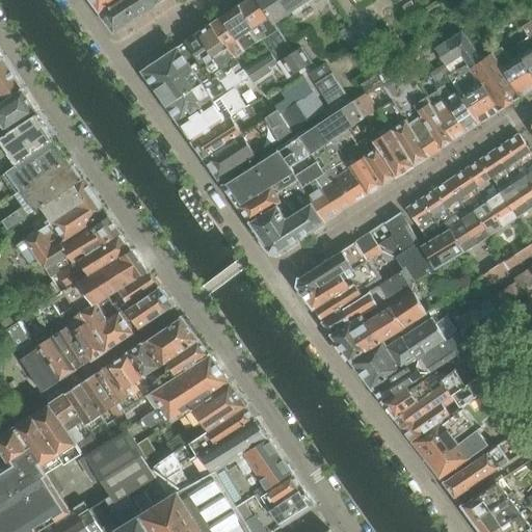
[(90,0),(100,11),(115,0),(90,0)]
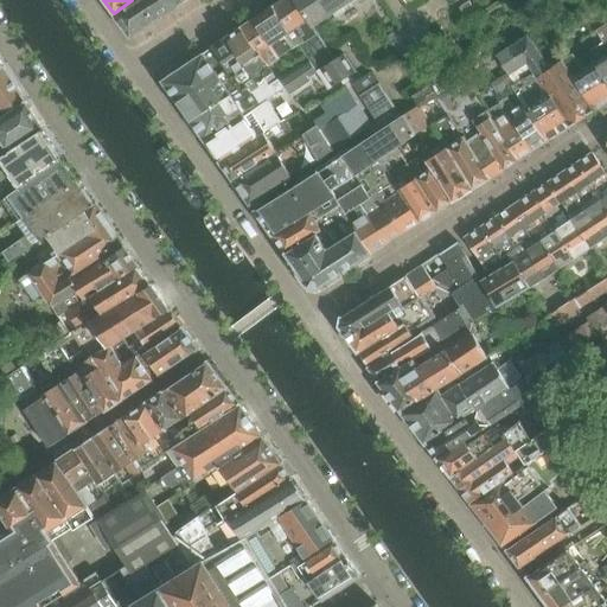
[(177,0),(132,0),(114,13),(131,37),(155,20),(180,4),(177,0)]
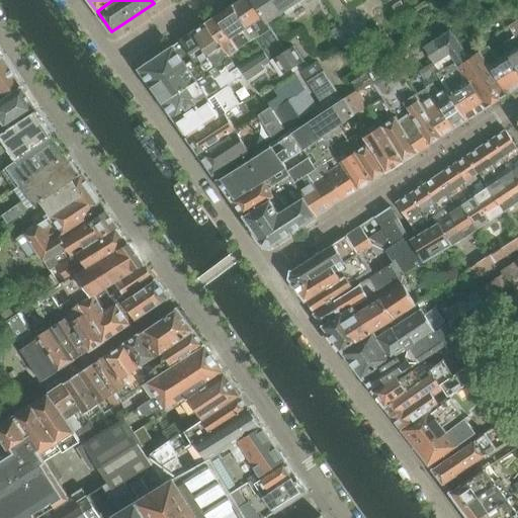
[(251,0),(242,0),(233,6),(246,26),(251,23),(259,34),(260,35),(270,28),(266,22),(251,0)]
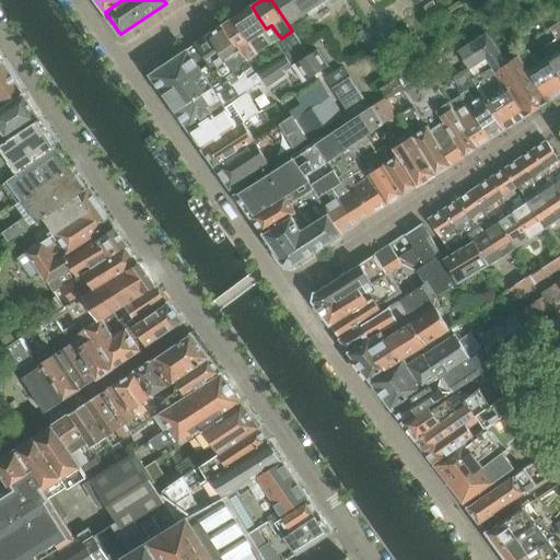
[(271,0),(288,24),(323,0),(271,0)]
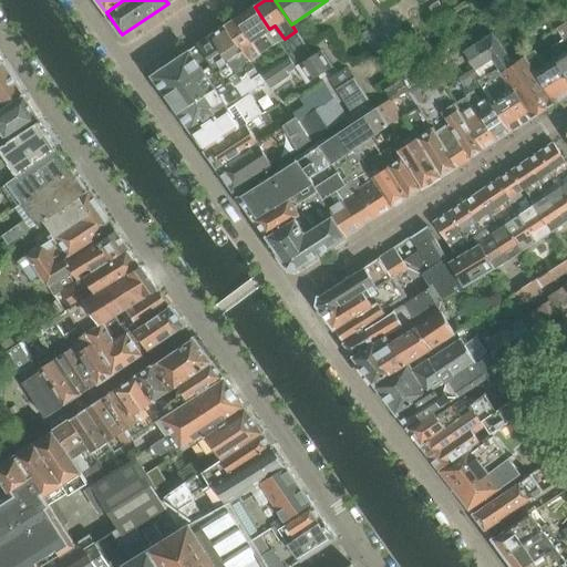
[(255,7),(237,19),(251,41),(264,33),(272,45),(274,44),(275,45),(278,43),(277,42),(284,38),(275,26),(269,29),(255,7)]
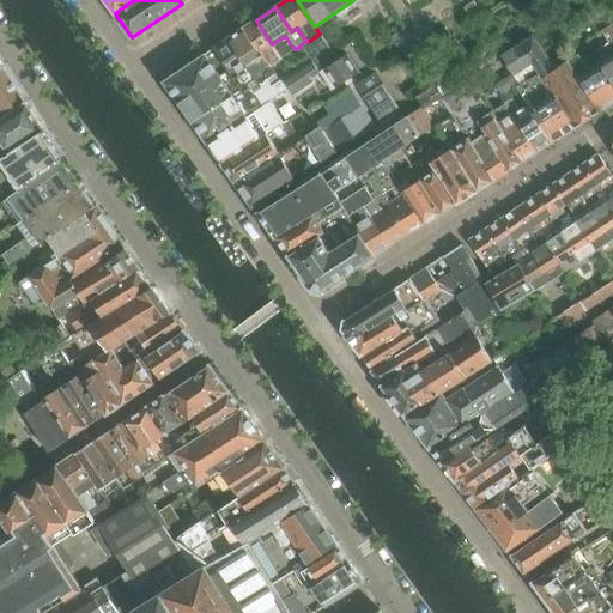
[(256,20),(243,29),(271,67),(296,49),(297,49),(296,48),(295,49),(285,36),(272,44),(256,20)]
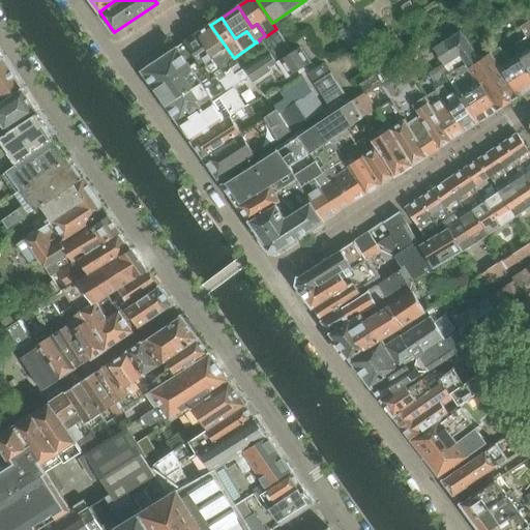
[(529,20),(520,27),(527,37),(529,42),(529,20)]
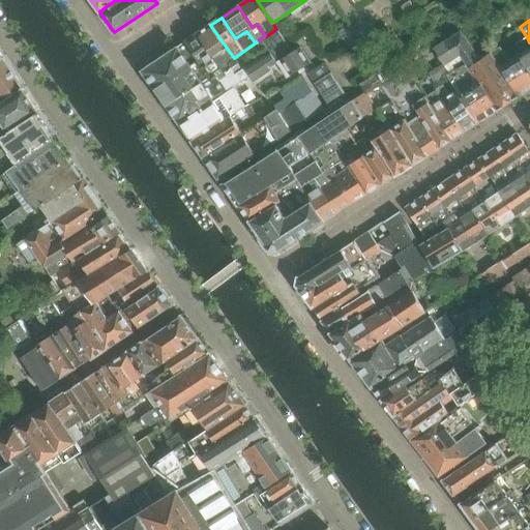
[(351,24),(340,31),(351,49),(362,40),(351,24)]
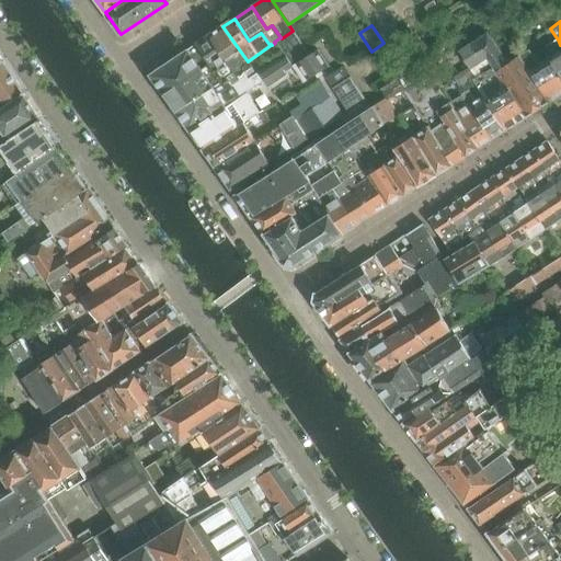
[(222,26),(209,35),(238,77),(244,72),(249,79),(256,75),(248,61),(222,26)]
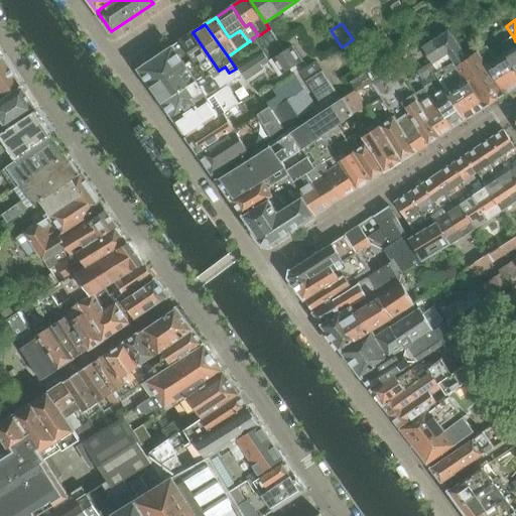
[(254,39),(262,49),(269,60),(272,59),(284,50),(269,28),(259,35),(258,34),(252,38),(253,39),(254,39)]
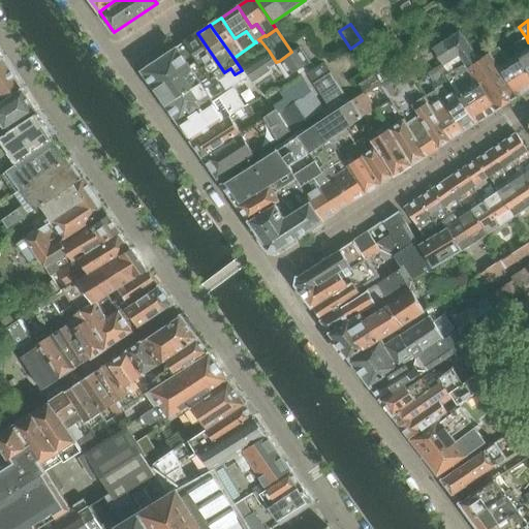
[(460,30),(432,49),(448,72),(456,68),(465,61),(497,110),(517,97),(517,96),(490,53),(479,60),(460,30)]
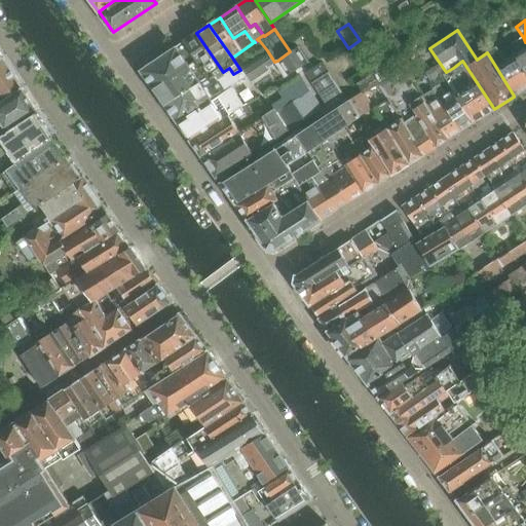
[(196,33),(184,41),(196,60),(209,77),(211,80),(217,76),(223,72),(196,33)]
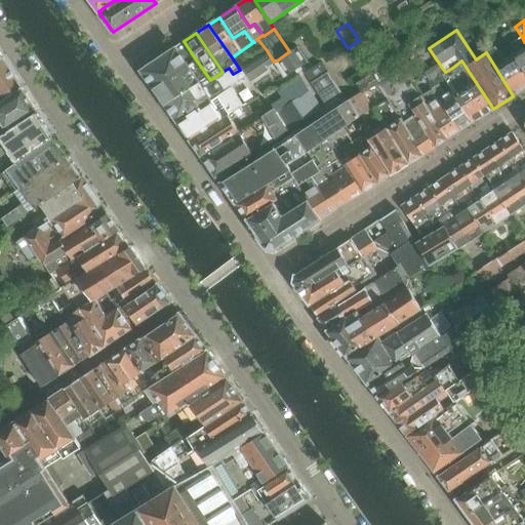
[(524,42),(522,37),(510,45),(514,53),(517,57),(517,58),(524,71),(524,42)]
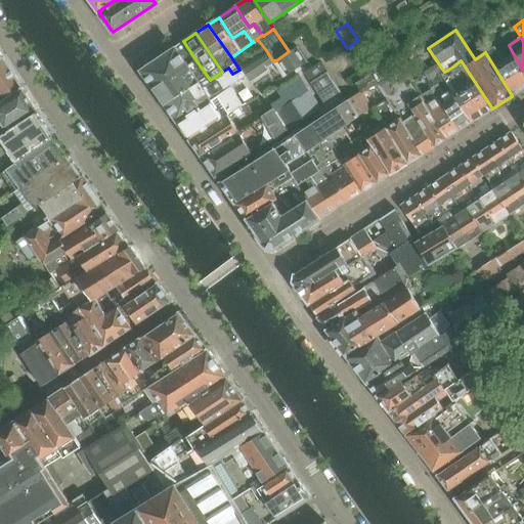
[(183,41),(140,70),(153,87),(195,59),(183,41)]
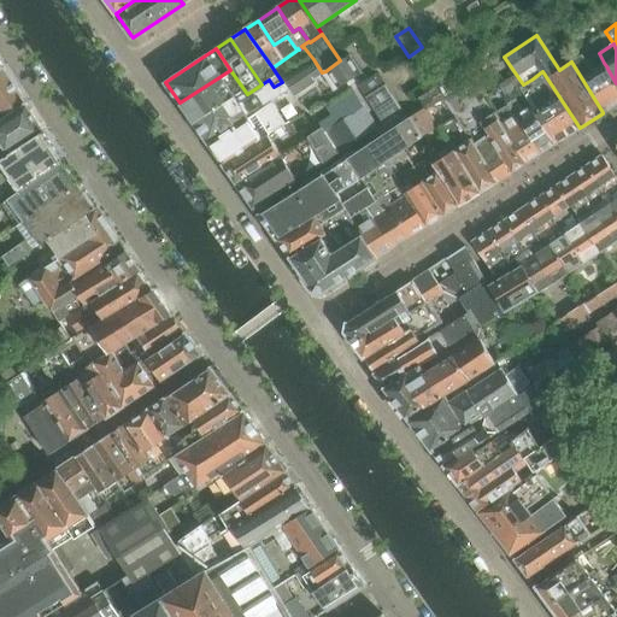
[(340,60),(325,71),(338,88),(362,72),(348,54),(340,60)]
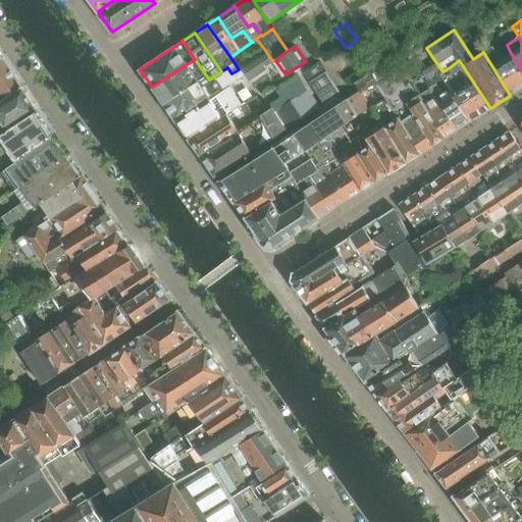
[(492,46),(483,52),(510,95),(511,95),(521,88),(521,70),(514,58),(514,57),(511,53),(501,59),(492,46)]
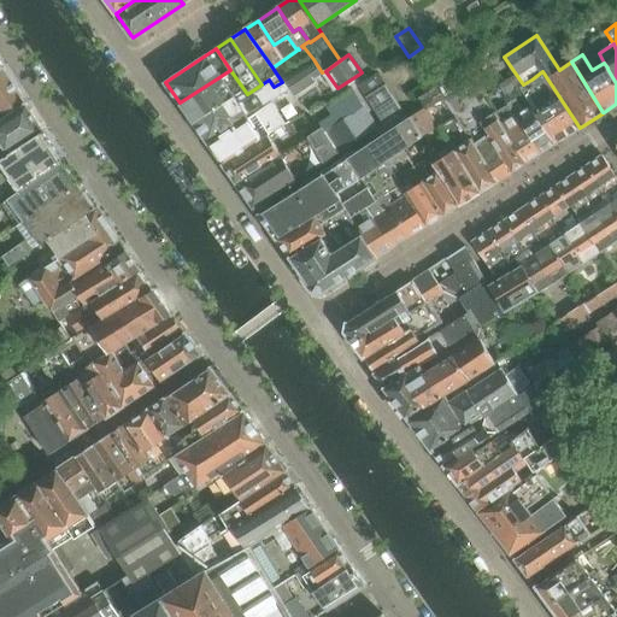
[(313,59),(285,80),(292,89),(297,95),(312,84),(311,82),(323,74),(322,72),(313,59)]
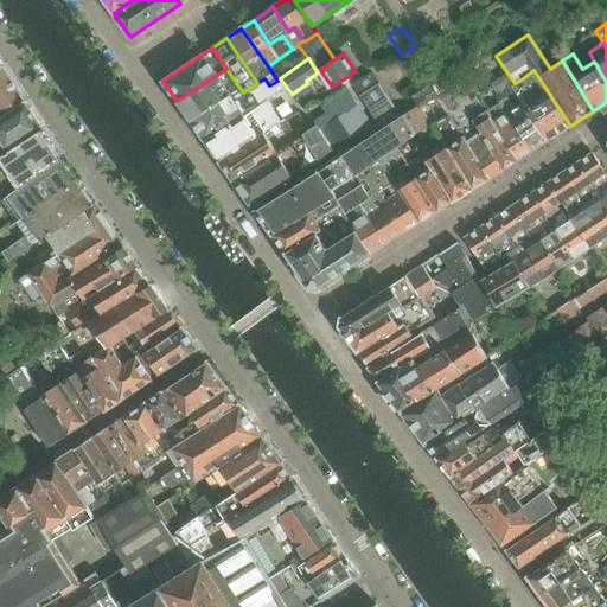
[(6,70),(4,66),(0,68),(0,117),(25,101),(6,70)]
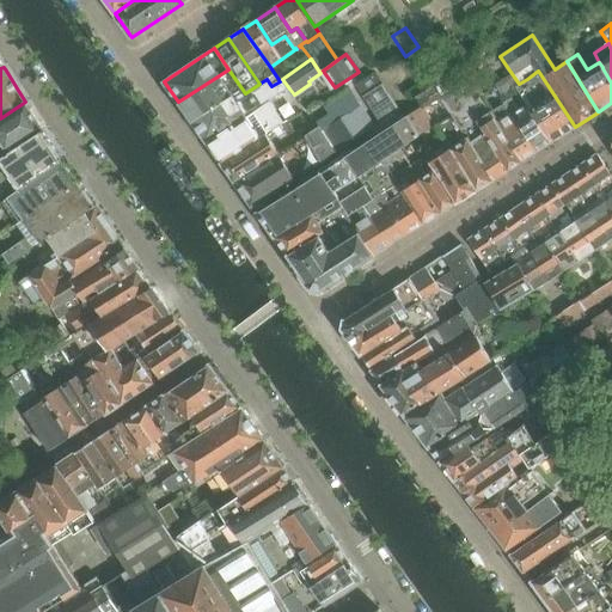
[(228,69),(178,102),(193,122),(243,90),(228,69)]
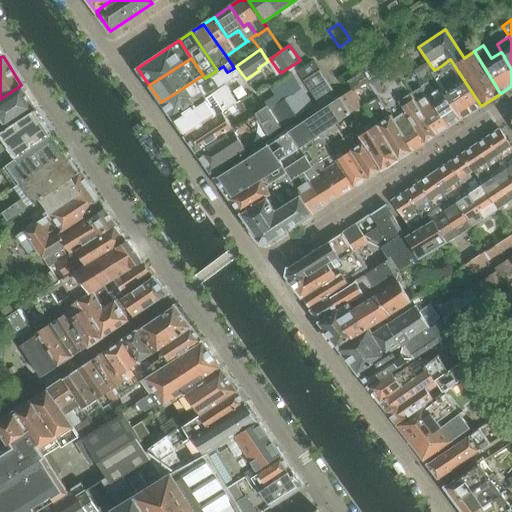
[(450,59),(441,66),(471,113),(481,106),(450,59)]
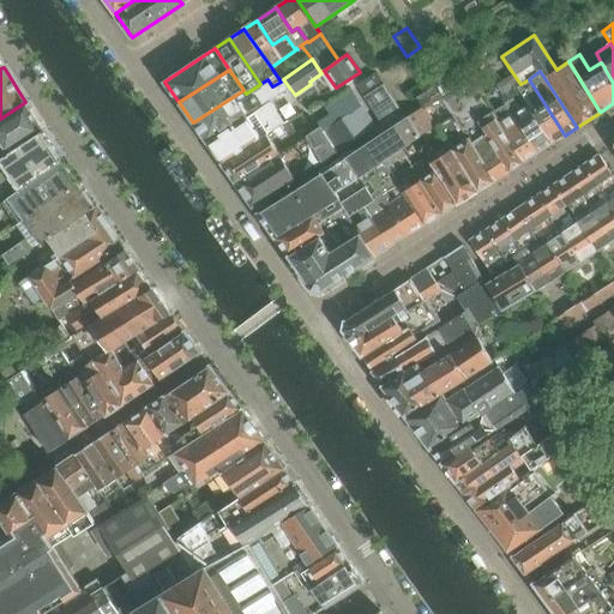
[(457,72),(419,98),(425,107),(443,136),(479,191),(495,180),(455,116),(443,98),(465,83),(457,72)]
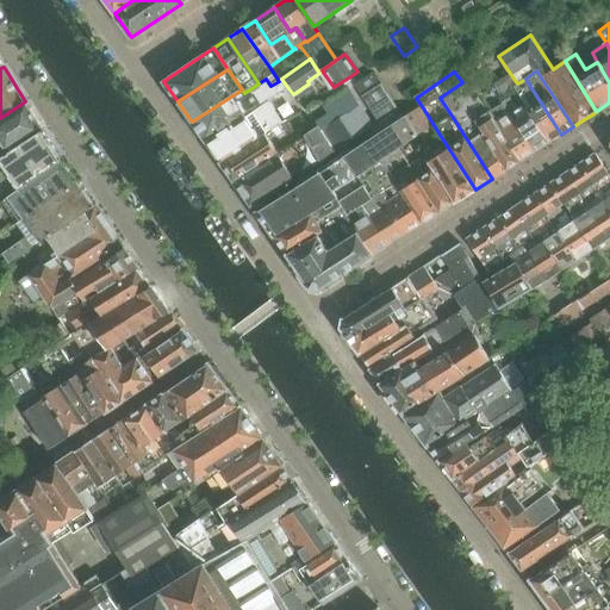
[(374,73),(354,85),(380,123),(399,111),(374,73)]
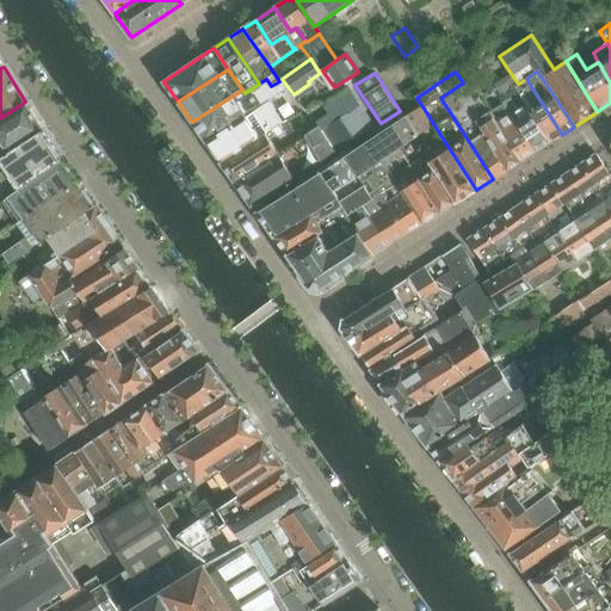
[(518,84),(514,86),(514,87),(550,142),(562,135),(526,79),(518,84)]
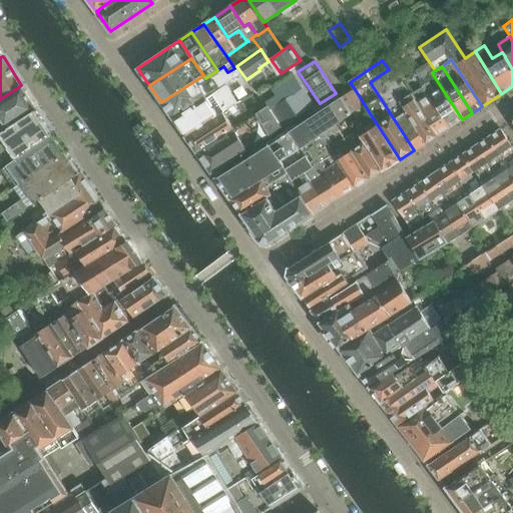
[(418,105),(420,104),(413,93),(413,94),(403,80),(399,83),(389,69),(370,82),(380,97),(414,150),(438,134),(418,105)]
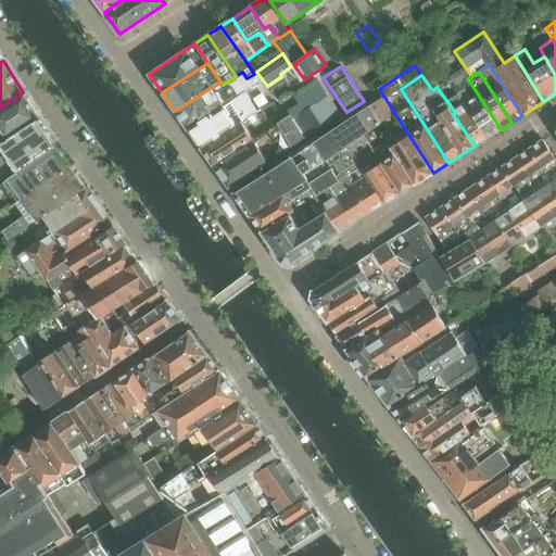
[(468,79),(454,89),(457,95),(488,138),(501,129),(468,79)]
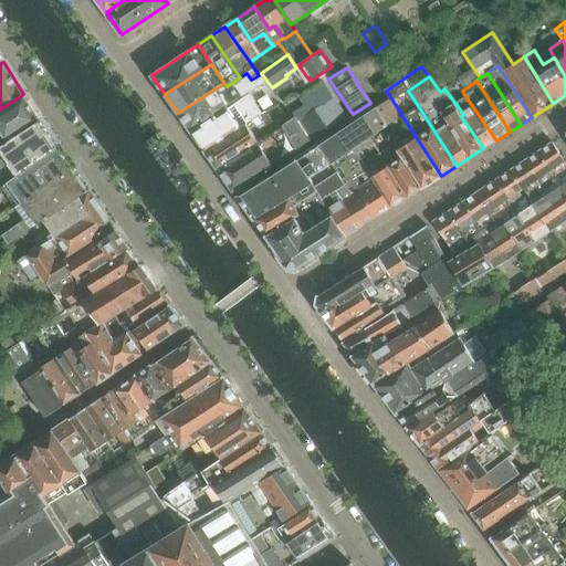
[(233,94),(239,91),(233,82),(227,86),(224,83),(178,113),(195,136),(231,113),(232,113),(229,108),(239,102),(233,94)]
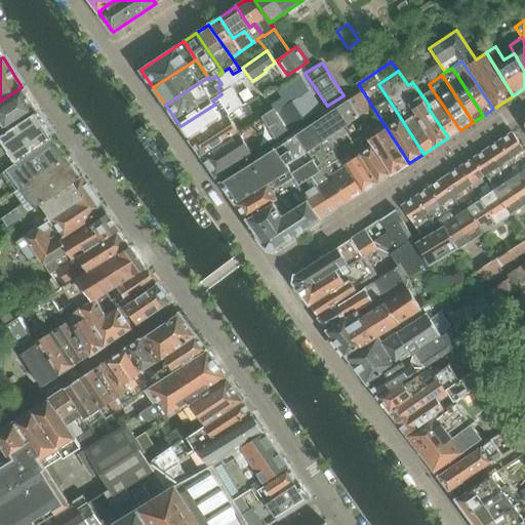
[(277,92),(286,106),(277,112),(289,130),(322,109),(300,77),(277,92)]
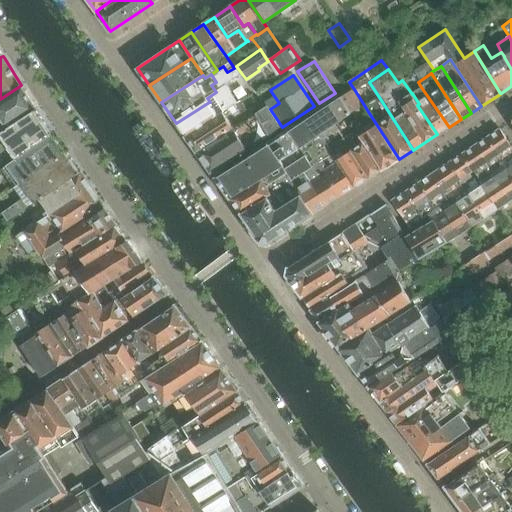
[(0,134),(0,135),(36,109),(21,85),(0,99),(0,134)]
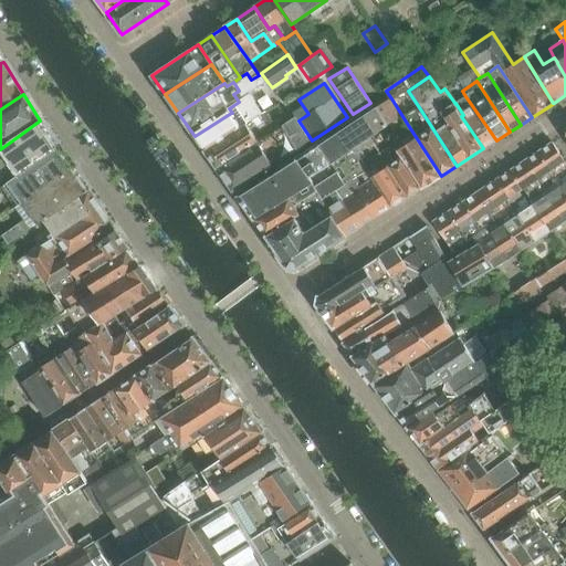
[(463,115),(461,116),(483,148),(496,140),(465,96),(456,103),(463,115)]
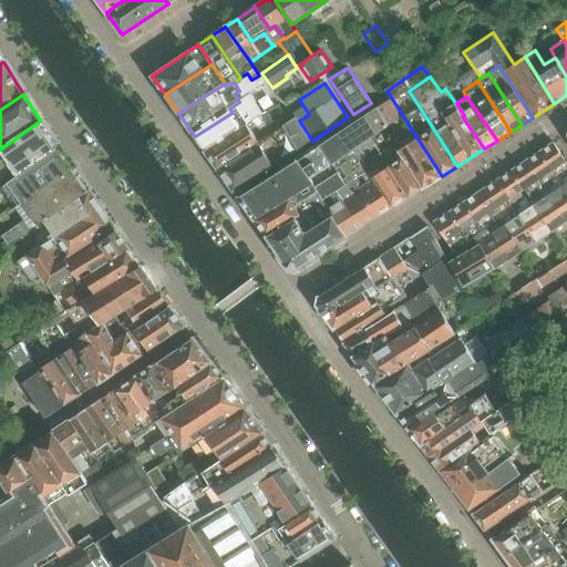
[(253,98),(240,106),(246,114),(237,120),(233,113),(232,113),(195,136),(206,151),(261,115),(263,114),(253,98)]
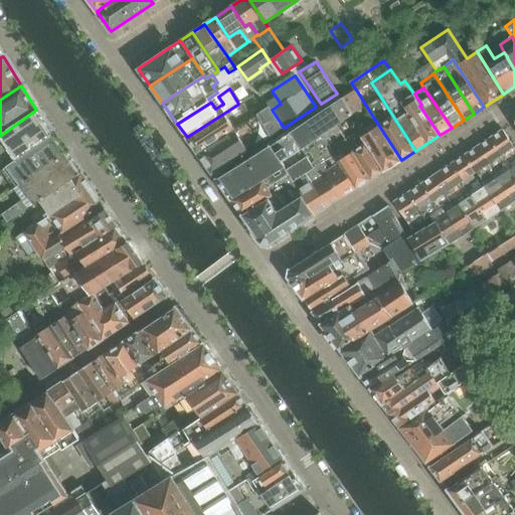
[(355,125),(371,114),(356,90),(342,99),(353,116),(337,127),(371,179),(385,170),(366,143),(355,125)]
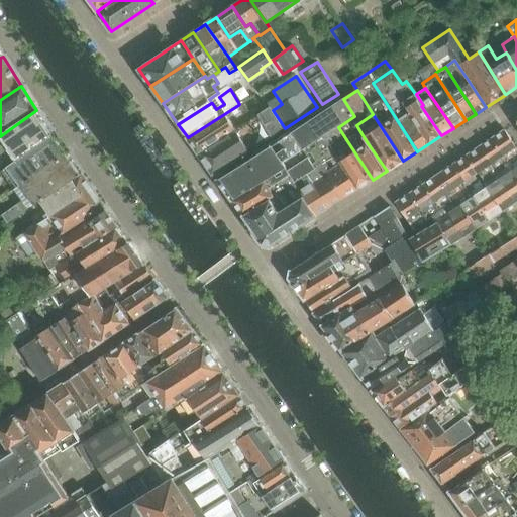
[(343,99),(328,110),(338,127),(354,116),(343,99)]
